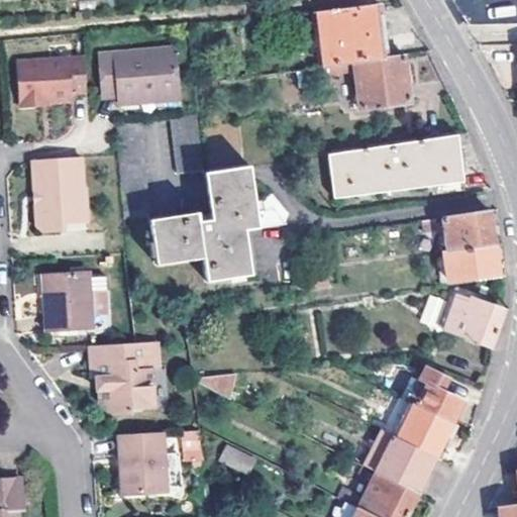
[(325,67),(327,66),(388,59),(384,31),(381,4),(318,11),(323,46),(325,67)]
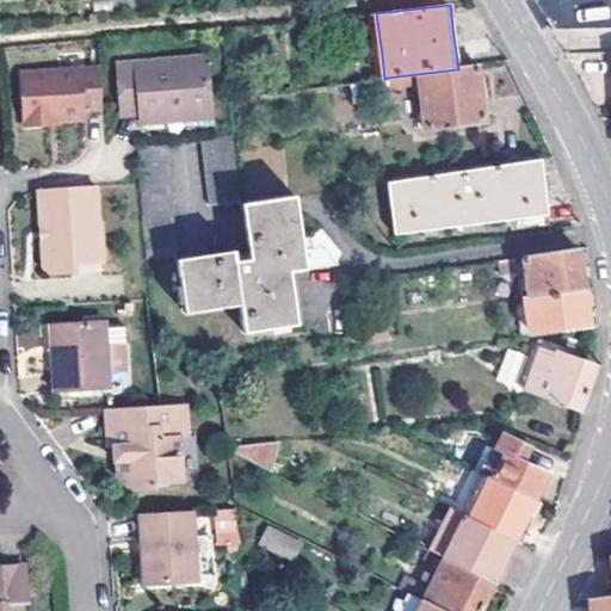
[(376,13),(369,13),(372,47),(368,48),(369,57),(382,55),(376,13)]
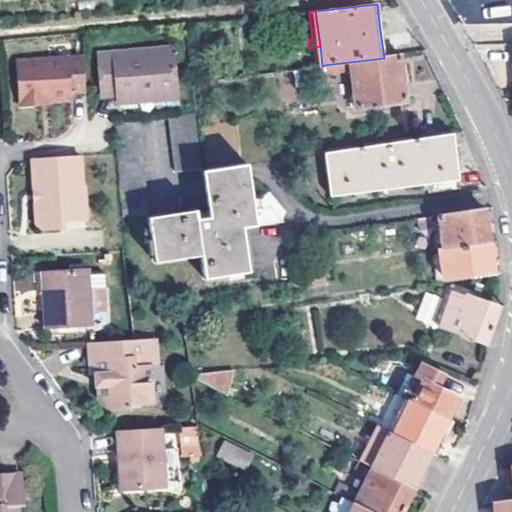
[(165,47),(98,52),(100,88),(116,87),(117,95),(169,90),(165,47)]
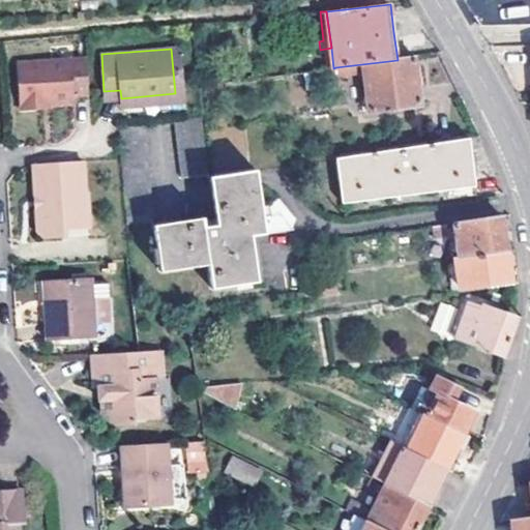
[(335,67),(337,76),(363,72),(370,114),(422,109),(415,57),(398,60),(335,67)]
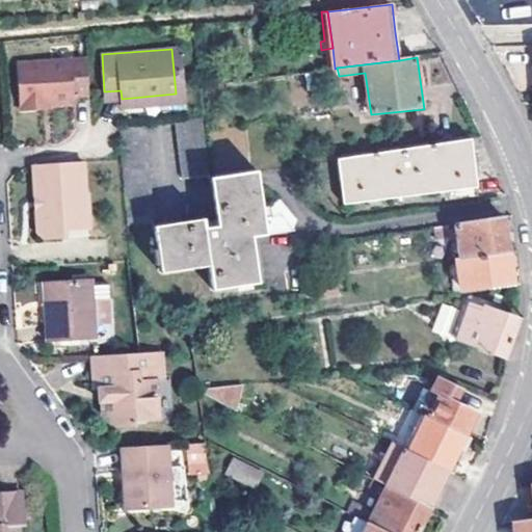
[(38,102),(49,101),(72,101),(72,94),(88,94),(86,59),(18,62),(20,108),(38,107),(38,102)]
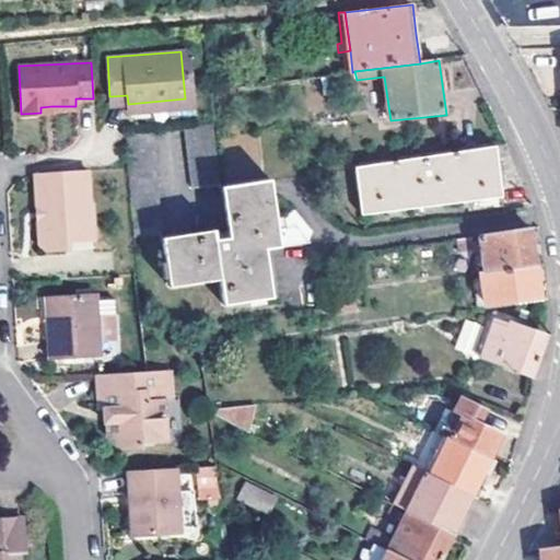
[(127,95),(109,96),(111,105),(128,104),(127,95)]
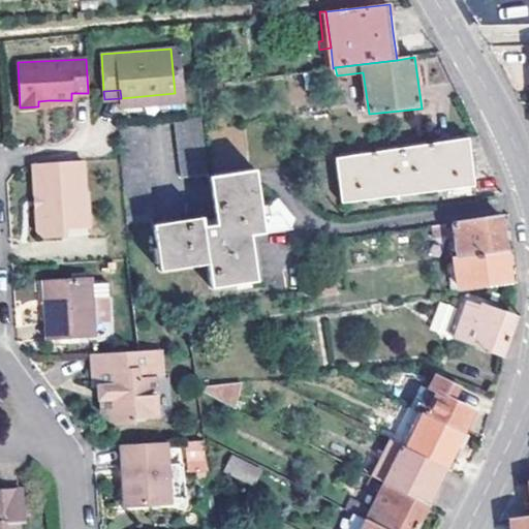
[(176,99),(175,93),(121,98),(121,104),(176,99)]
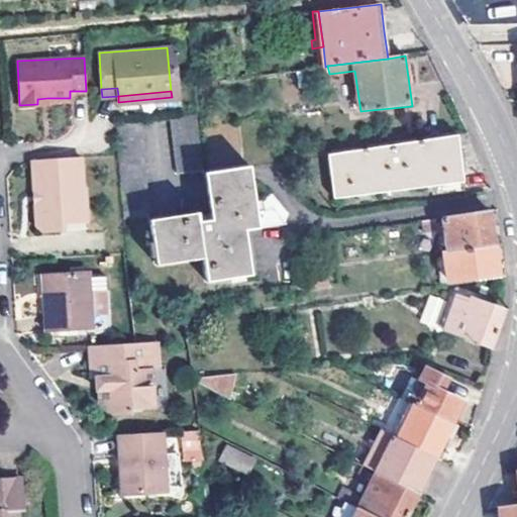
[(205,170),(198,114),(173,116),(181,173),(205,170)]
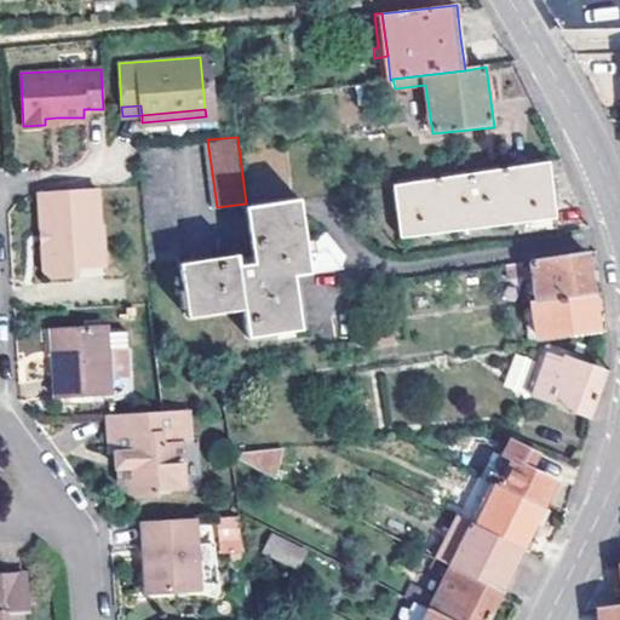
[(394,185),(402,239),(435,235),(520,225),(521,234),(560,228),(550,164),(394,185)]
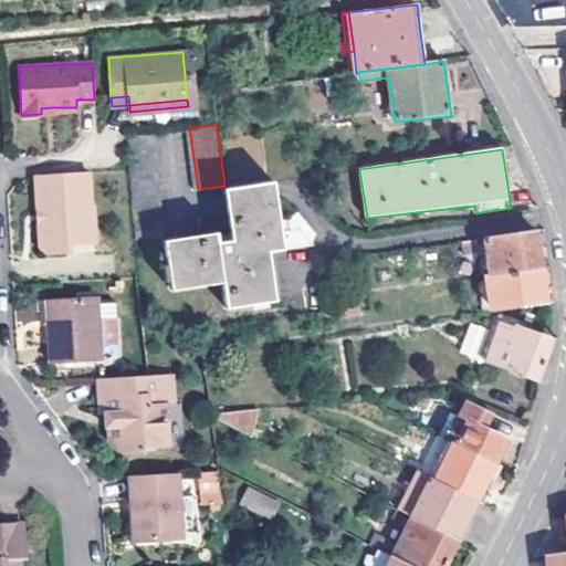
[(48,251),(69,250),(69,241),(98,239),(96,205),(93,205),(91,171),(37,175),(41,247),(48,251)]
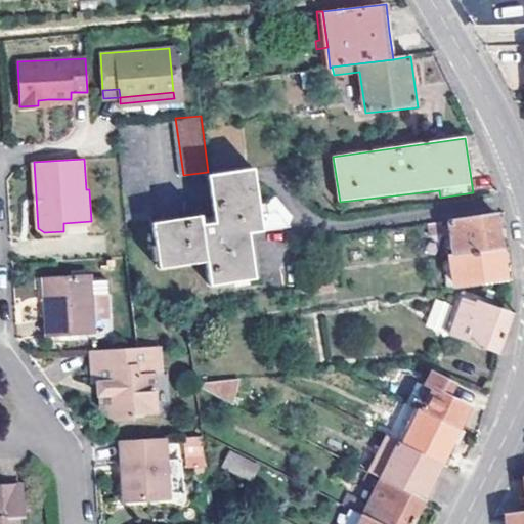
[(255,169),(209,175),(215,222),(204,224),(202,216),(155,223),(158,246),(153,247),(155,262),(159,261),(161,268),(207,262),(211,286),(261,278),(254,232),(258,232),(256,217),(261,216),(255,169)]
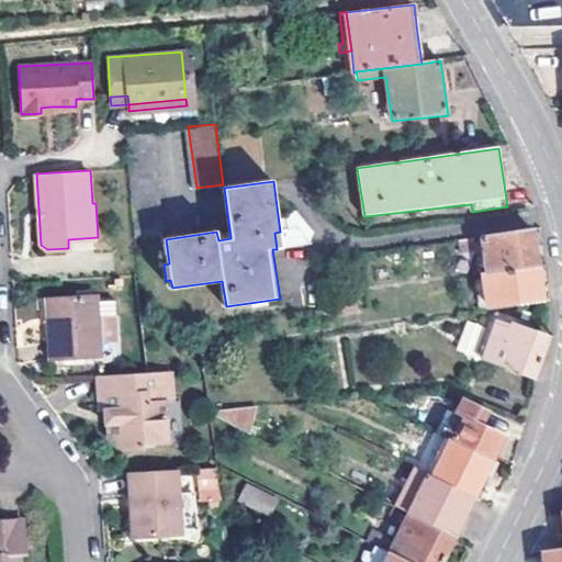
[(274,233),(277,249),(313,244),(307,235),(293,212),(284,217),(289,231),(280,232),(274,233)]
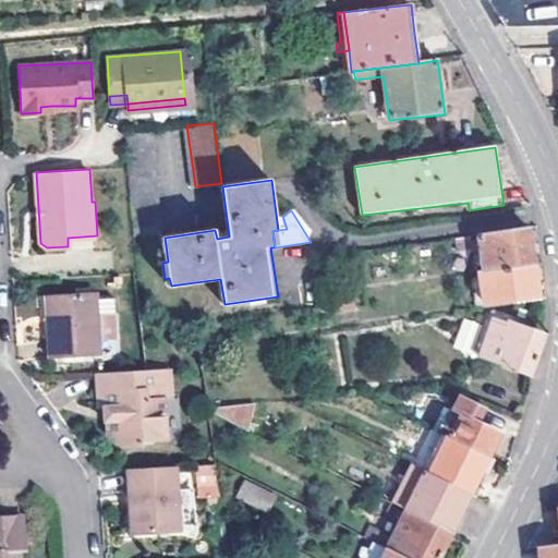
[(478,235),(484,273),(532,266),(526,229),(478,235)]
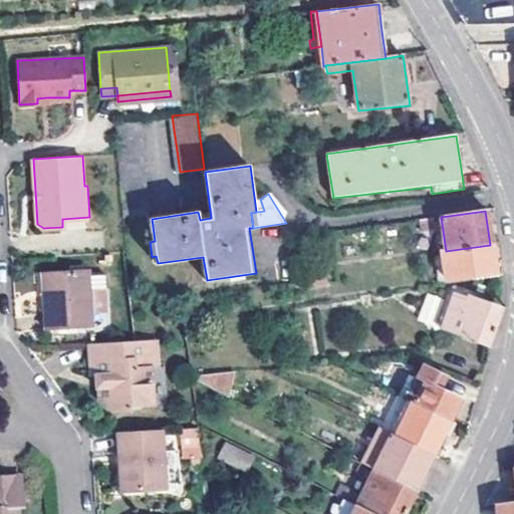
[(90,226),(89,217),(62,219),(62,227),(90,226)]
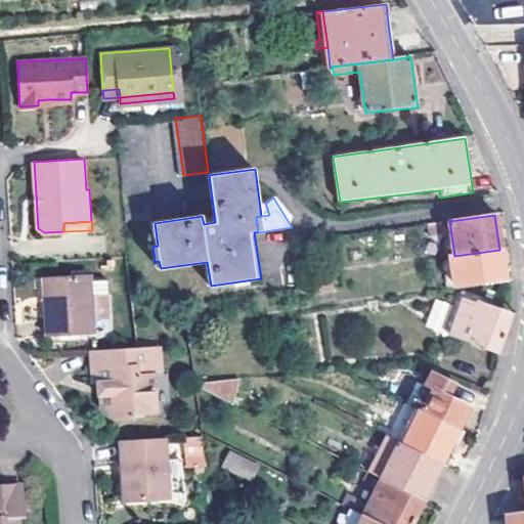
[(451,256),(457,288),(505,280),(504,275),(499,250),(454,256),(451,256)]
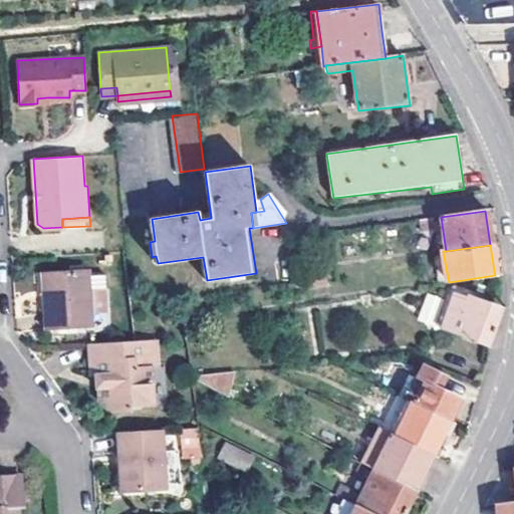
[(443,251),(434,253),(438,284),(449,282),(443,251)]
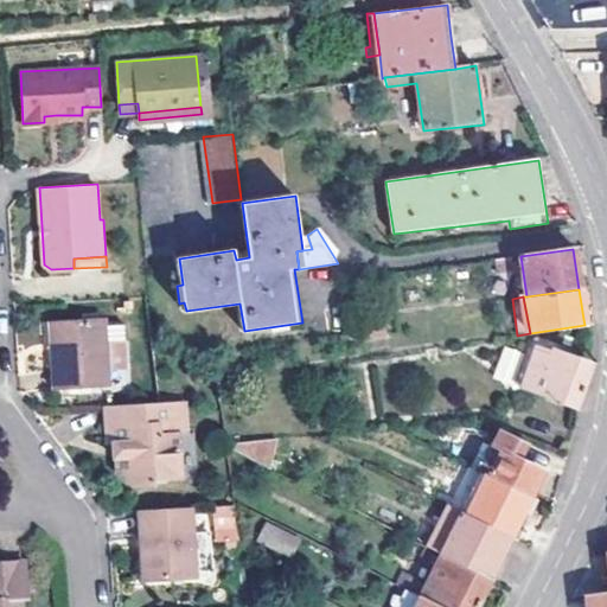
[(51,324),(55,391),(107,389),(103,321),(51,324)]
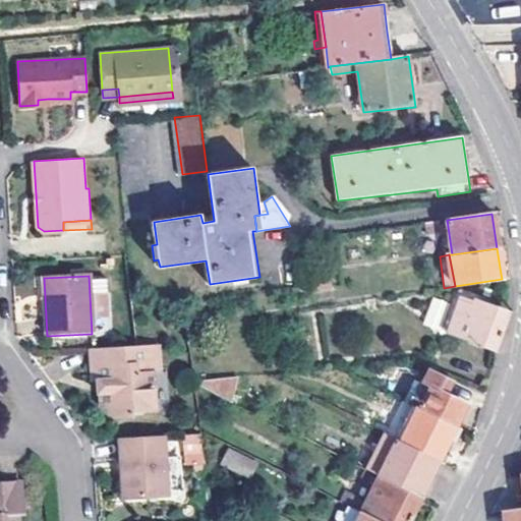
[(440,330),(449,300),(430,296),(422,325),(440,330)]
